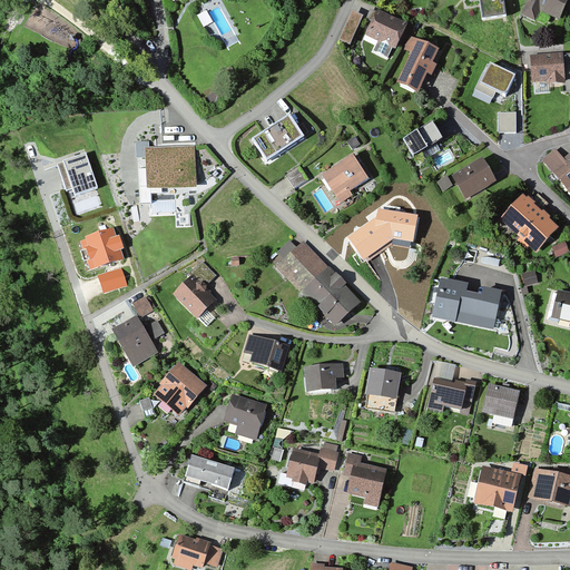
[(481,0),(483,17),(505,13),(503,2),(500,3),(499,0),(481,0)]
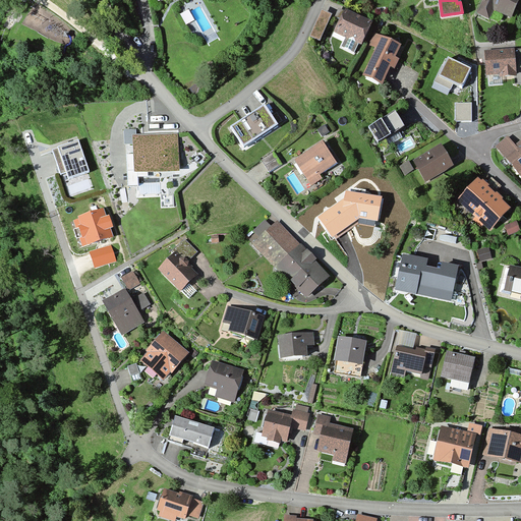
[(516,0),(481,0),(477,11),(488,16),(493,7),(510,15),(516,0)]
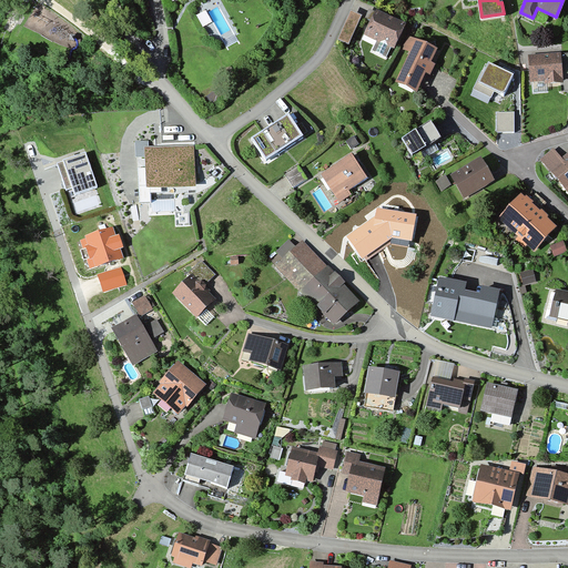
[(354,12),(371,20),(374,11),(357,3),(354,12)]
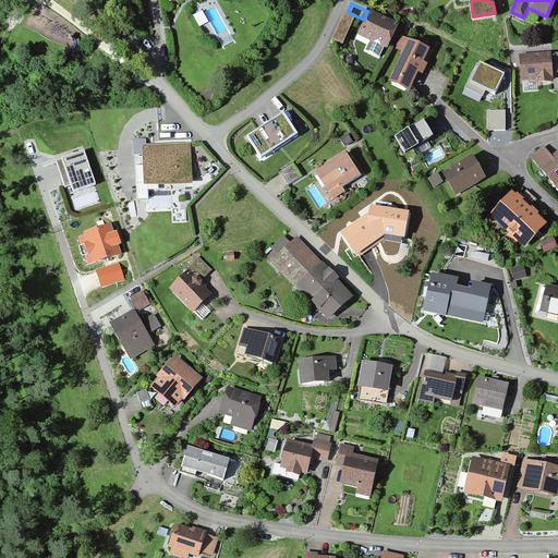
[(398,22),(368,9),(364,20),(358,34),(371,39),(366,50),(378,56),(384,45),(387,46),(398,22)]
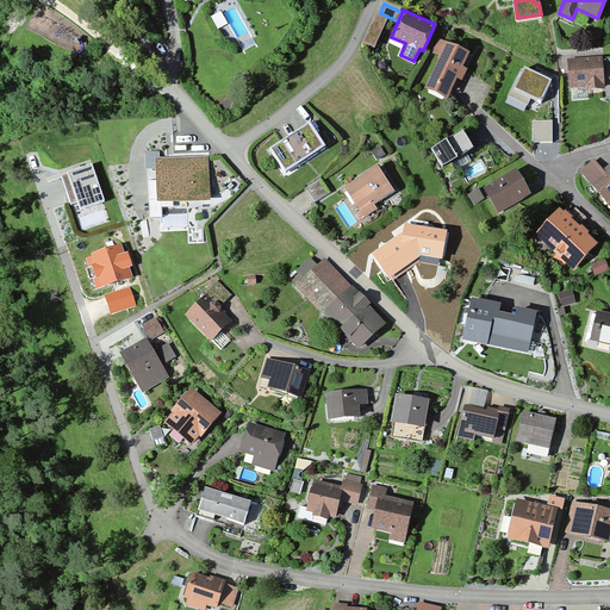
[(466,53),(439,41),(434,51),(441,55),(427,88),(447,98),(455,78),(461,80),(466,68),(460,66),(466,53)]
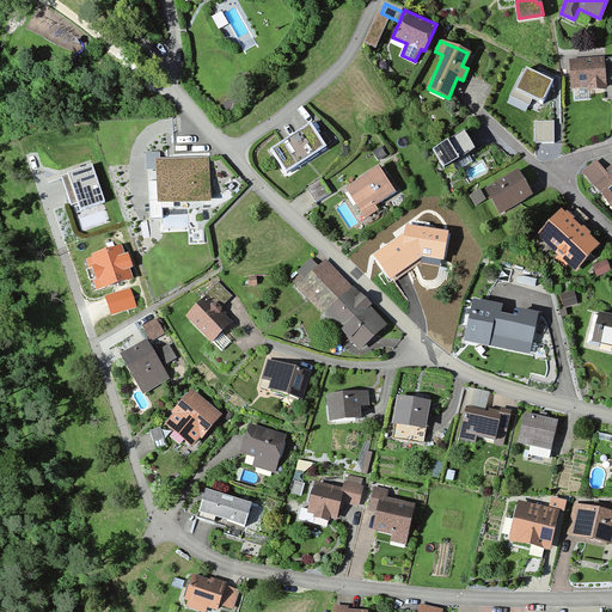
[(604,57),(571,60),(569,60),(571,89),(589,87),(589,90),(606,89),(606,79),(604,57)]
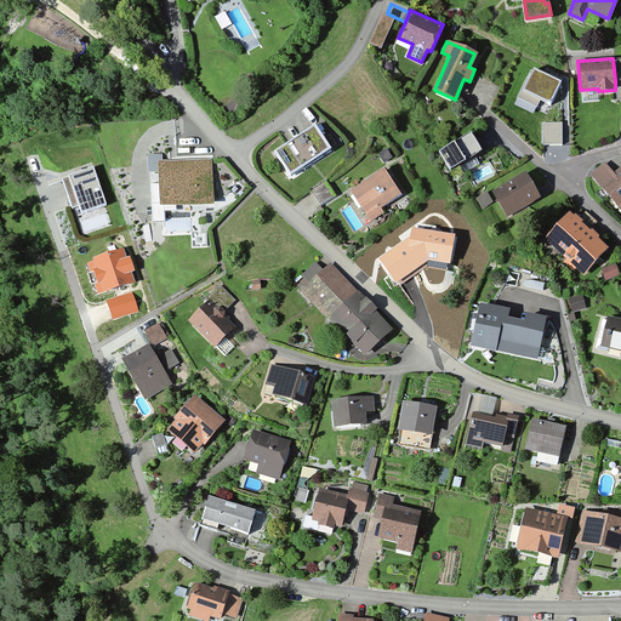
[(560,89),(535,75),(525,96),(551,108),(560,89)]
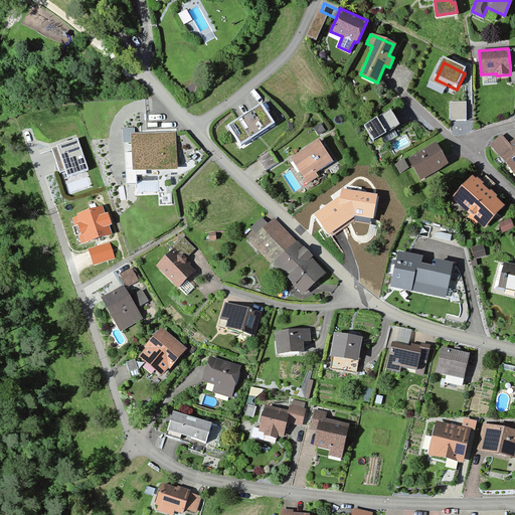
[(194,81),(185,89),(190,97),(200,90),(194,81)]
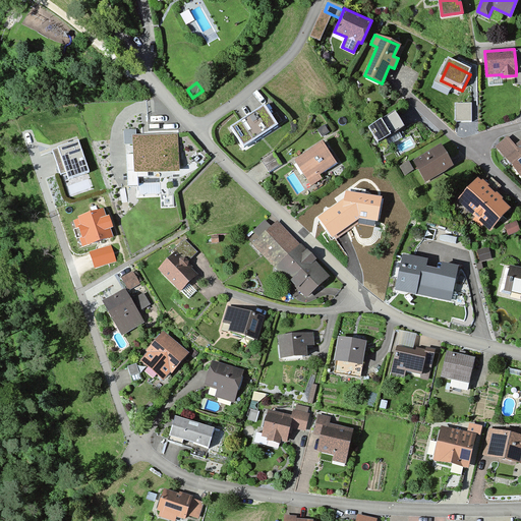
[(276,125),(263,105),(230,126),(243,147),(276,125)]
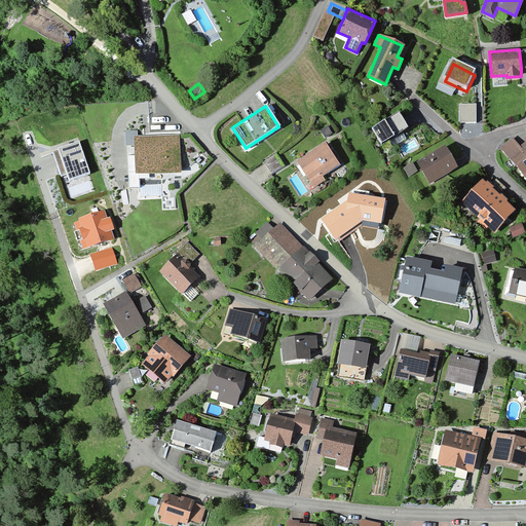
[(398,112),(372,128),(381,143),(407,127),(398,112)]
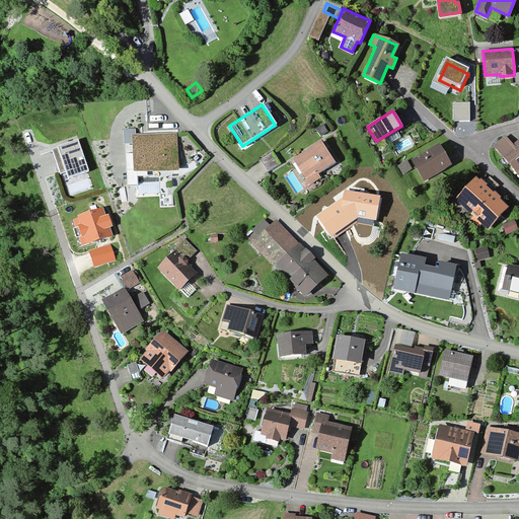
[(323,125),(315,130),(319,136),(327,131),(323,125)]
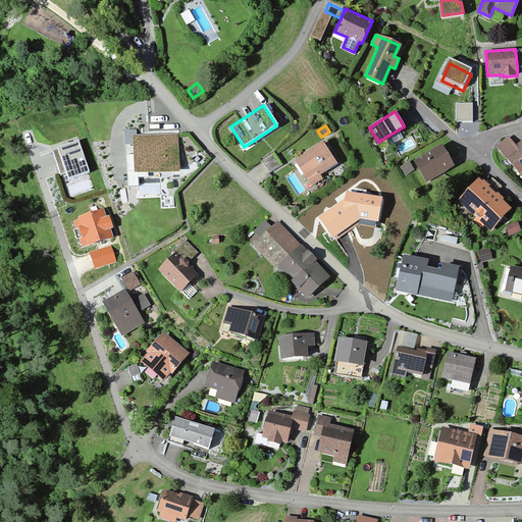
[(176,135),(133,136),(134,172),(178,170),(176,135)]
